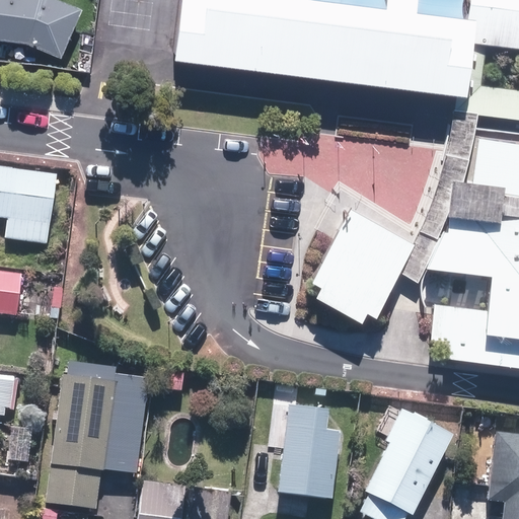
[(71,0),(0,0),(0,36),(33,42),(65,56),(85,6),(71,0)]
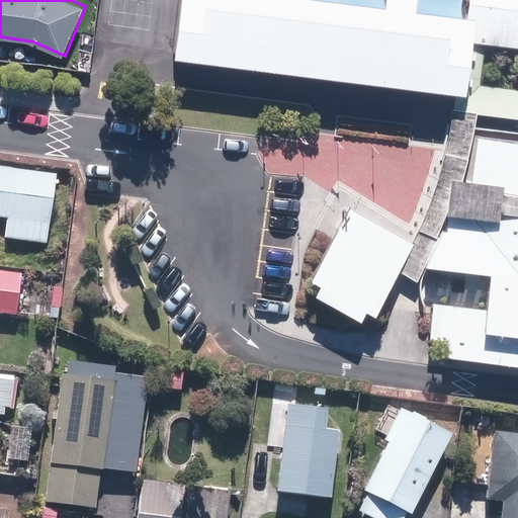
[(467,8),(404,0),(183,0),(177,48),(467,83),(473,36),(477,9),(467,8)]
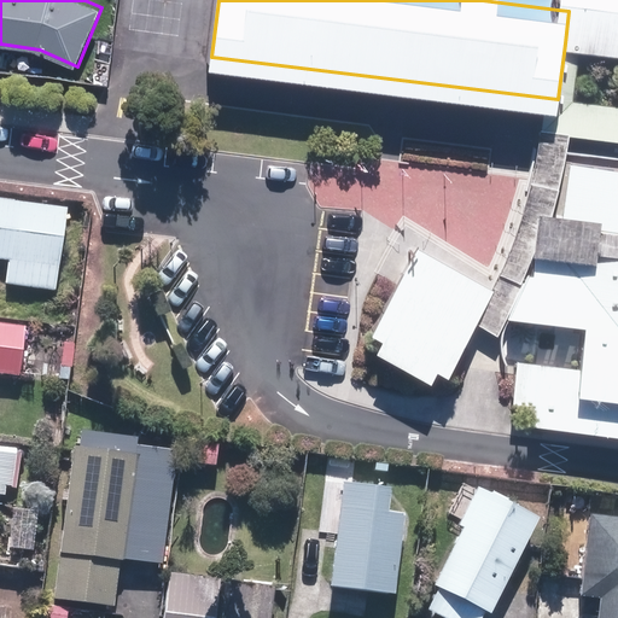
[(617,0),(558,0),(558,10),(569,11),(565,44),(617,50),(617,0)]
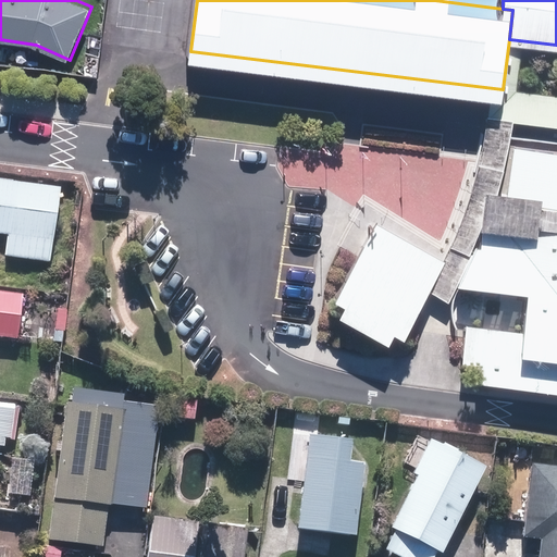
[(556,143),(516,139),(510,185),(489,183),(484,219),(482,240),(478,239),(458,277),(530,286),(525,327),(468,320),(461,361),(473,373),(556,383),(556,143)]
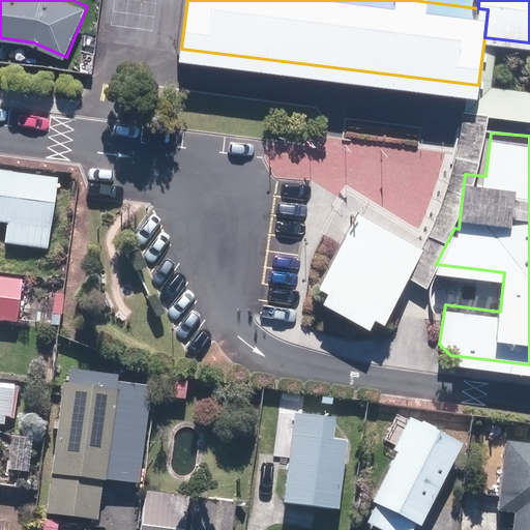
[(59,176),(0,168),(0,221),(9,223),(6,242),(50,248),(59,176)]
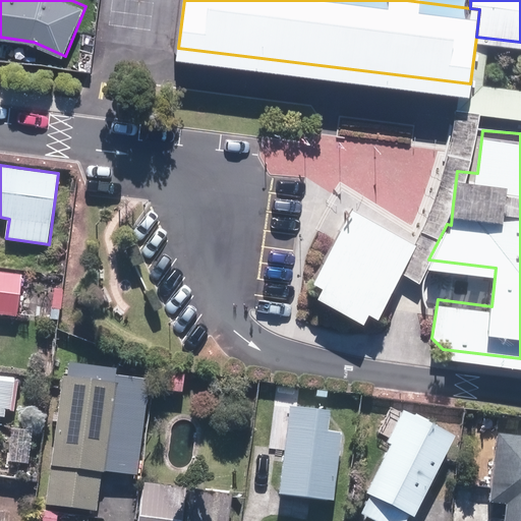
[(420,239),(354,203),(314,274),(325,279),(319,288),(365,314),(370,304),(381,310),(420,239)]
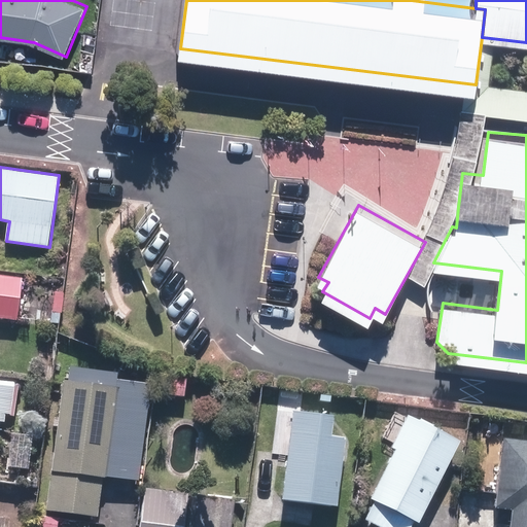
[(25,277),(0,273),(0,316),(20,319),(25,277)]
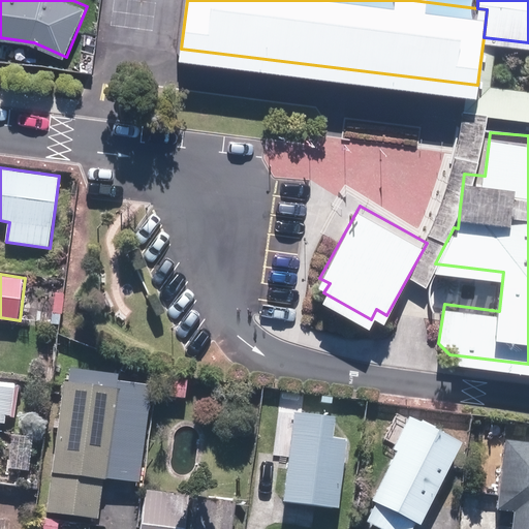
[(70,382),(64,381),(60,417),(56,416),(55,427),(59,427),(48,510),(100,517),(105,478),(126,481),(139,483),(152,385),(117,381),(118,374),(71,369),(70,382)]
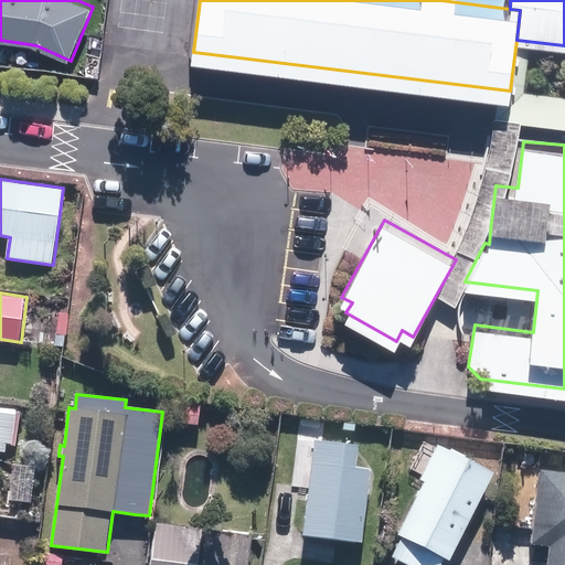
[(200,424),(202,404),(174,401),(171,419),(200,424)]
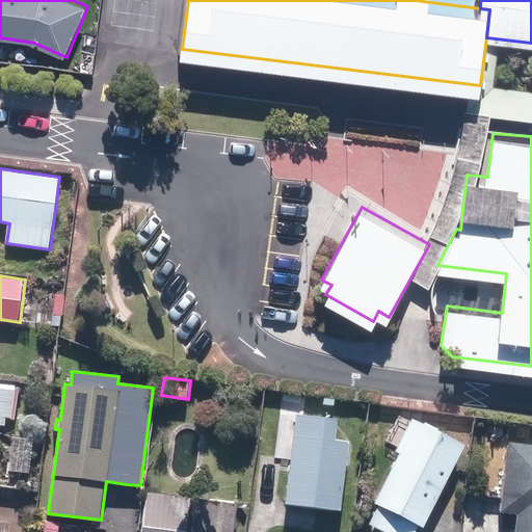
[(0,424),(6,425),(7,418),(12,419),(17,384),(0,382),(0,424)]
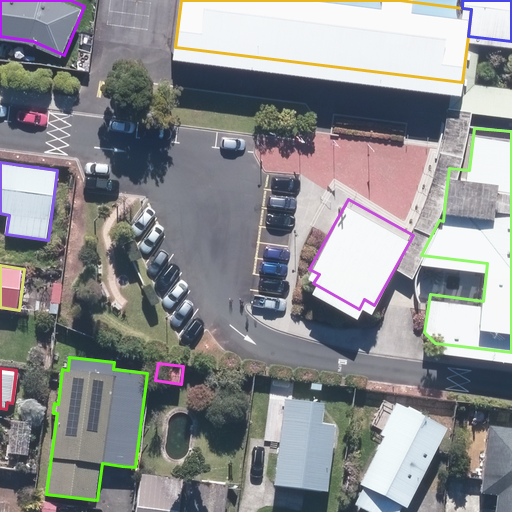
[(327,401),(286,396),(284,415),(270,413),(267,440),(281,442),(275,483),(332,491),(340,422),(324,420),(327,401)]
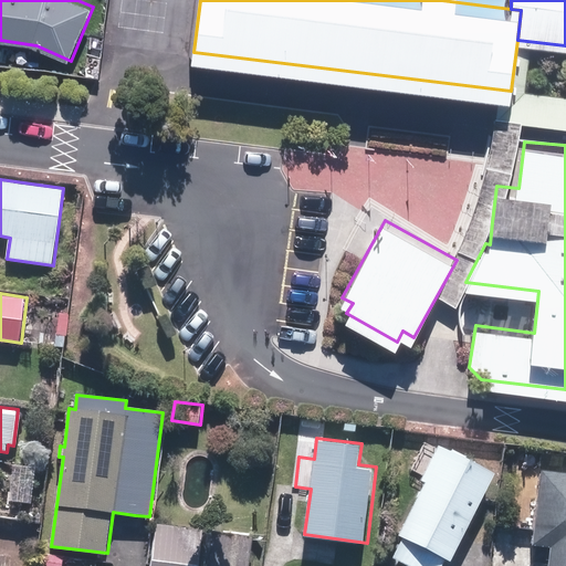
[(452,561),(496,472),(438,442),(420,479),(425,481),(398,534),(402,536),(392,556),(411,565),(442,565),(447,557),(452,561)]
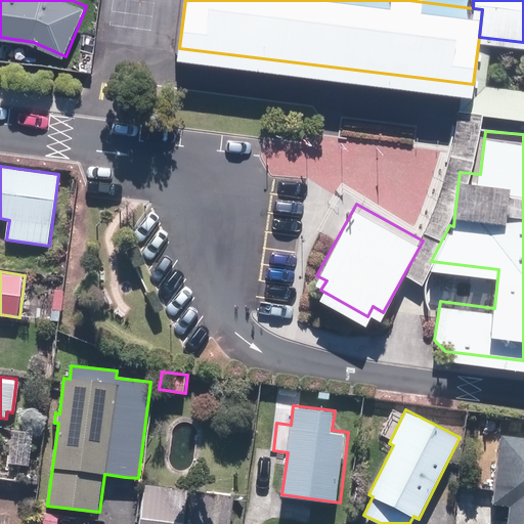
[(523,523),(523,434),(501,432),(492,501),(509,505),(506,523),(523,523)]
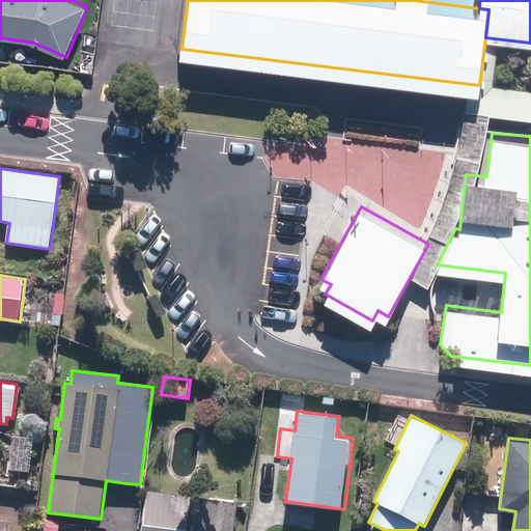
[(186,530),(191,497),(147,491),(141,530),(186,530)]
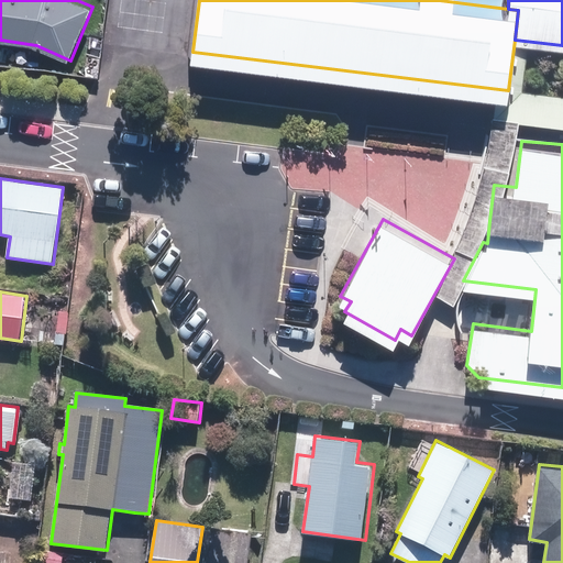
[(247,562),(252,533),(207,528),(201,562),(247,562)]
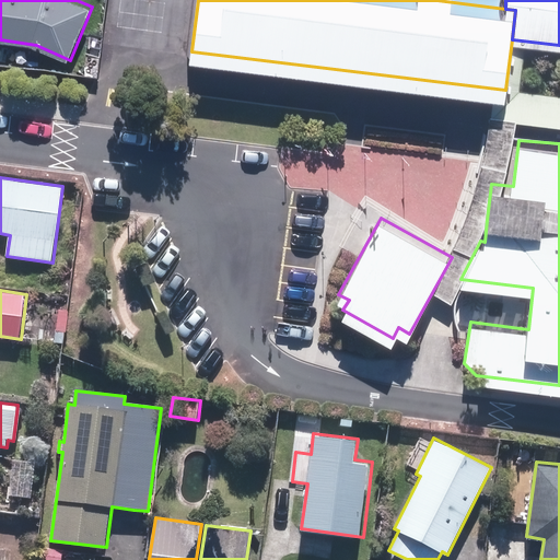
[(62,559),(65,549),(45,547),(43,559),(62,559)]
